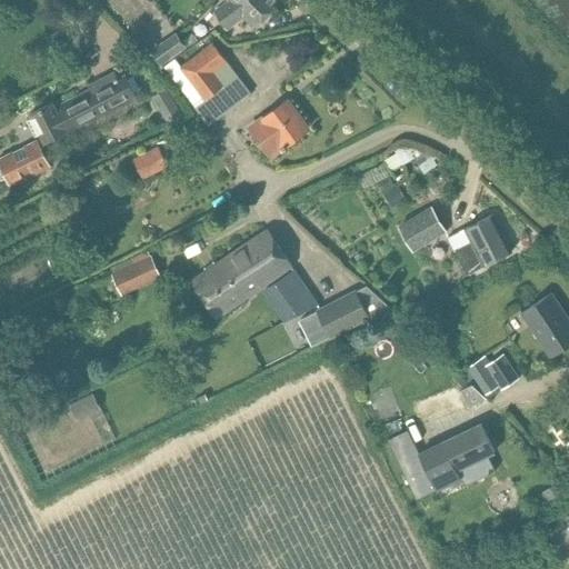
[(229,0),(216,11),(227,29),(243,16),(252,27),(261,20),(277,5),(272,0),(229,0)]
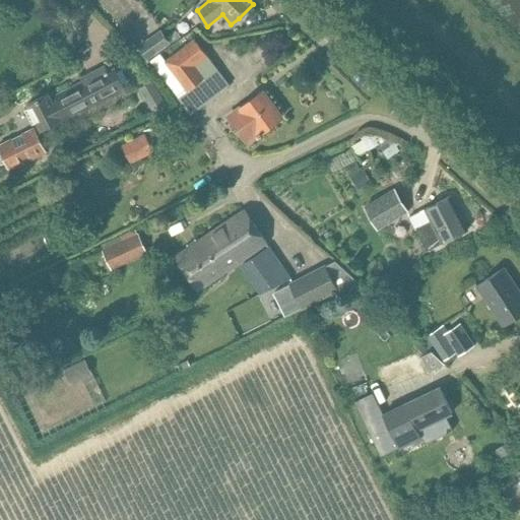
[(147,60),(167,47),(172,44),(161,30),(138,47),(147,60)]
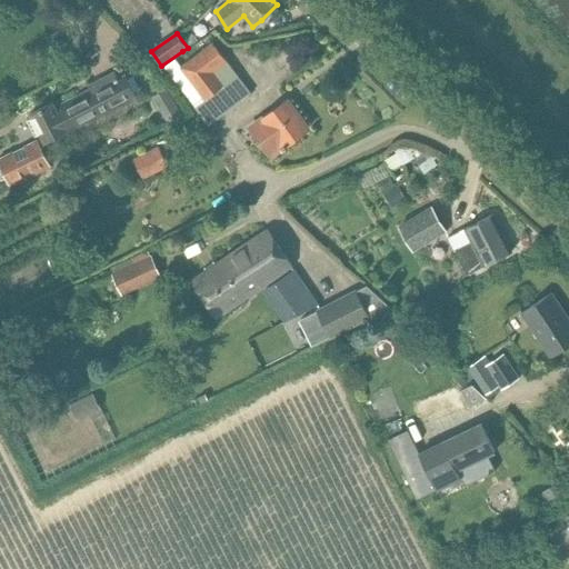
[(193,105),(203,97),(206,100),(223,86),(212,72),(227,61),(213,43),(182,67),(176,59),(166,67),(193,105)]
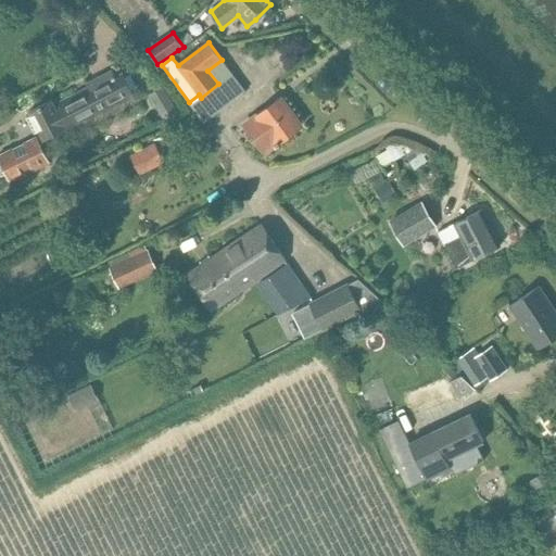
[(133,92),(131,91),(138,88),(130,75),(125,77),(123,74),(115,78),(112,70),(87,83),(90,87),(71,97),(55,105),(52,99),(28,112),(30,115),(27,117),(35,134),(39,131),(43,140),(66,128),(65,126),(71,124),(73,127),(88,118),(87,115),(133,92)]
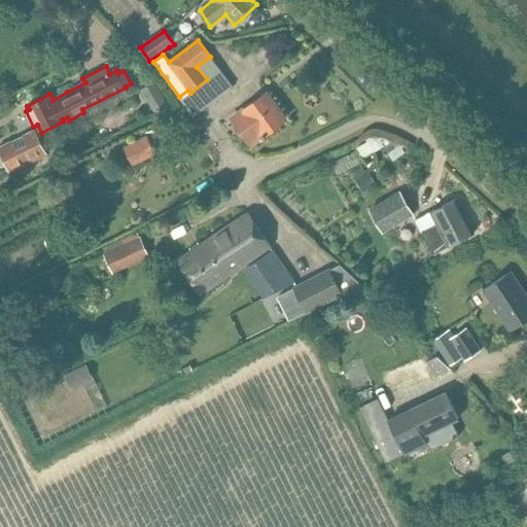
[(154,82),(142,91),(156,113),(170,105),(154,82)]
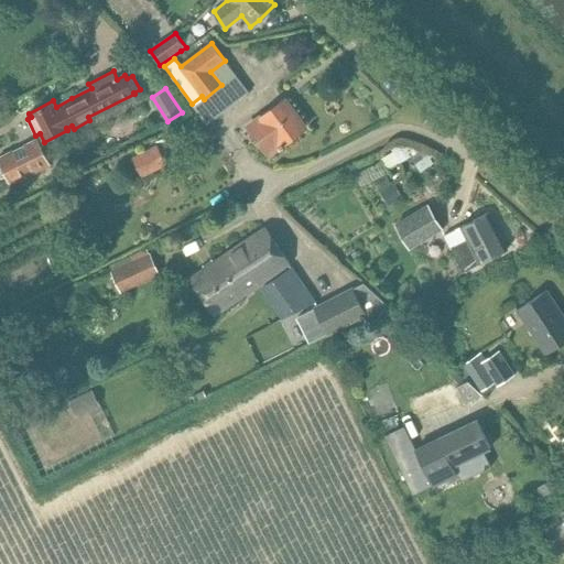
[(283,100),(255,121),(247,127),(268,155),(280,147),(281,148),(284,145),(283,144),(304,128),(283,100)]
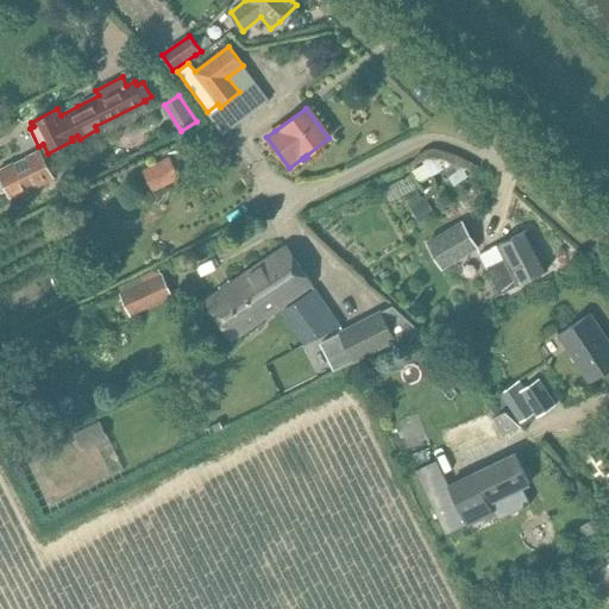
[(41,150),(0,169),(0,174),(0,175),(13,200),(56,179),(41,150)]
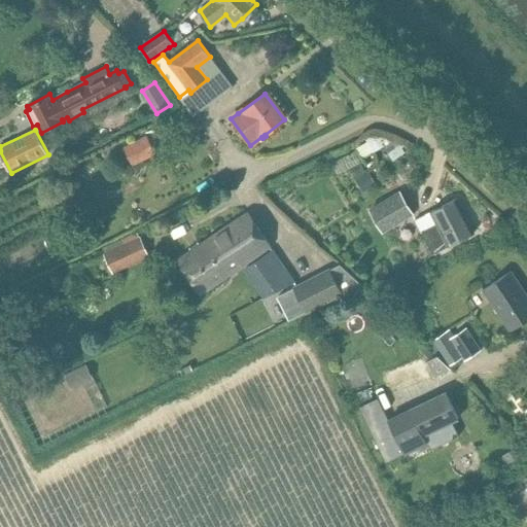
[(147,136),(124,147),(133,166),(156,154),(147,136)]
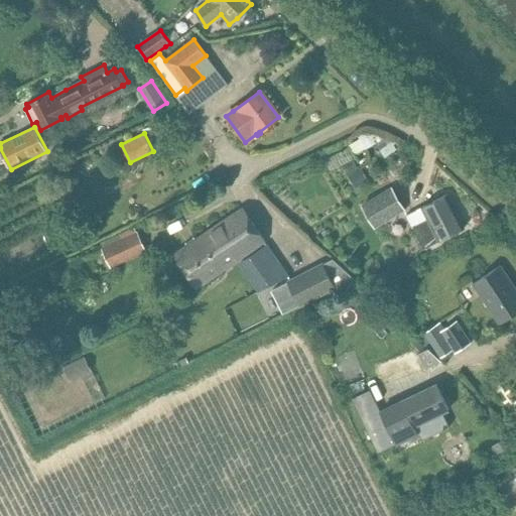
[(346,168),(350,175),(351,174),(357,171),(353,164),(346,168)]
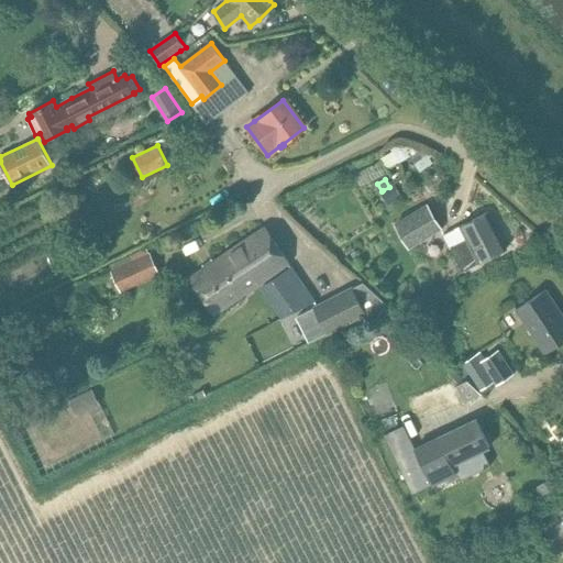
[(394,185),(379,192),(387,206),(401,197),(394,185)]
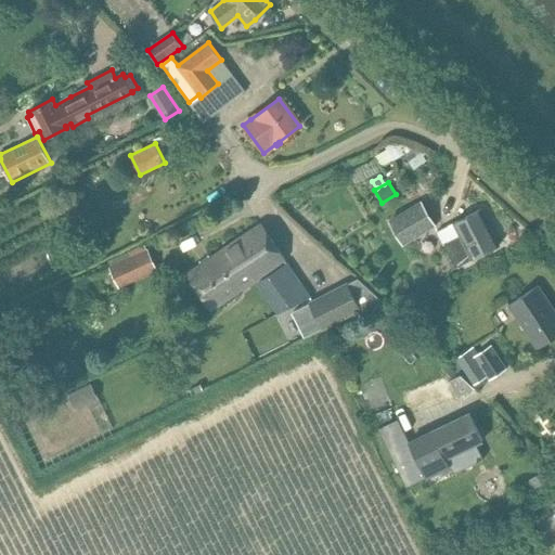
[(437,227),(430,215),(423,202),(390,221),(404,245),(418,237),(437,227)]
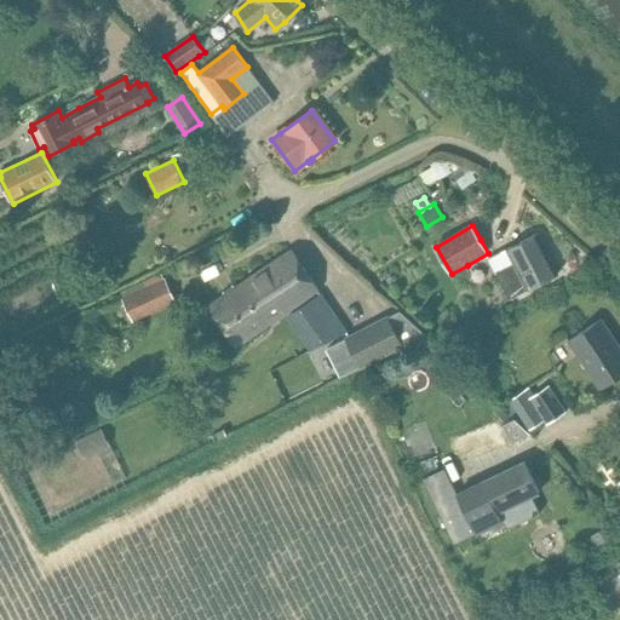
[(506,250),(488,258),(495,273),(509,299),(558,274),(538,234),(506,250)]
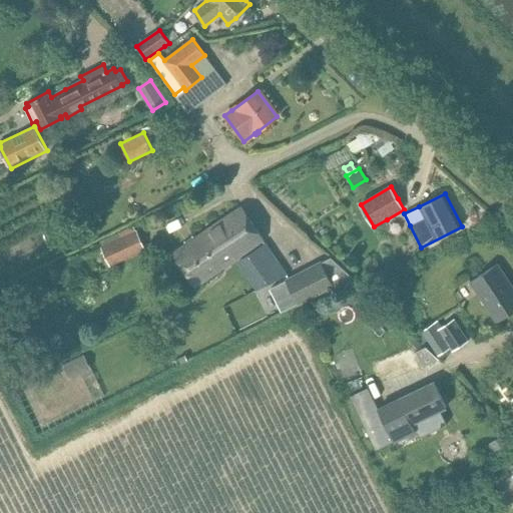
[(241,208),(196,237),(217,271),(263,239),(241,208)]
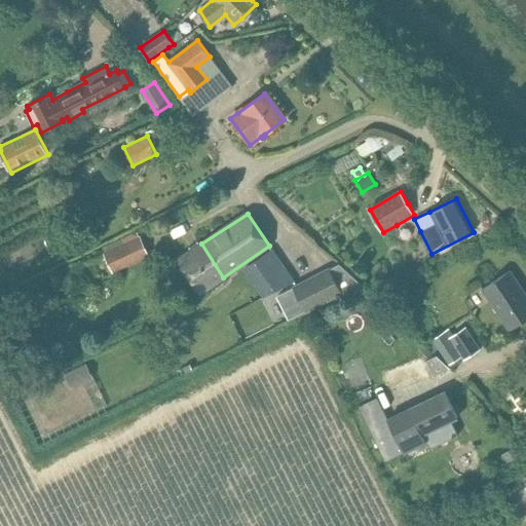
[(102,246),(106,254),(112,270),(146,256),(136,231),(102,246)]
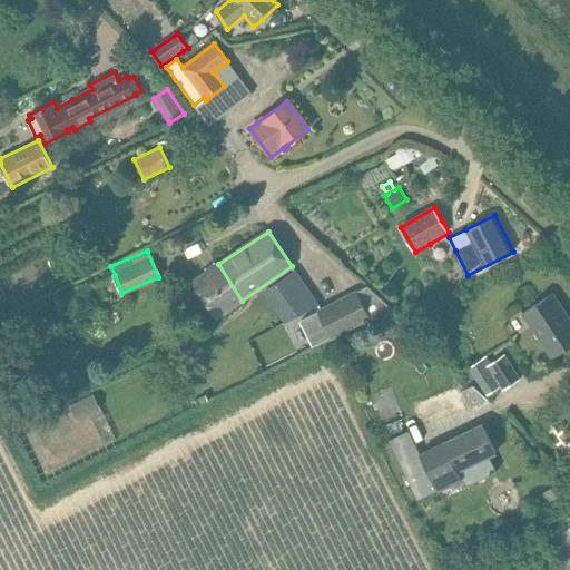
[(242,301),(218,264),(193,283),(216,317),(242,301)]
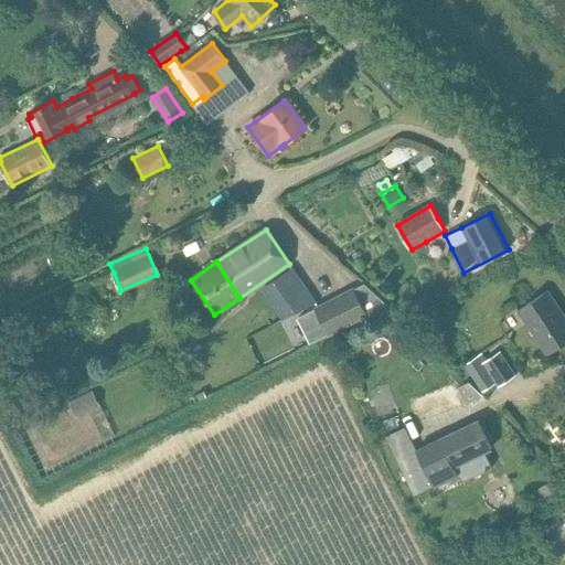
[(273,280),(295,313),(317,302),(292,267),(273,280)]
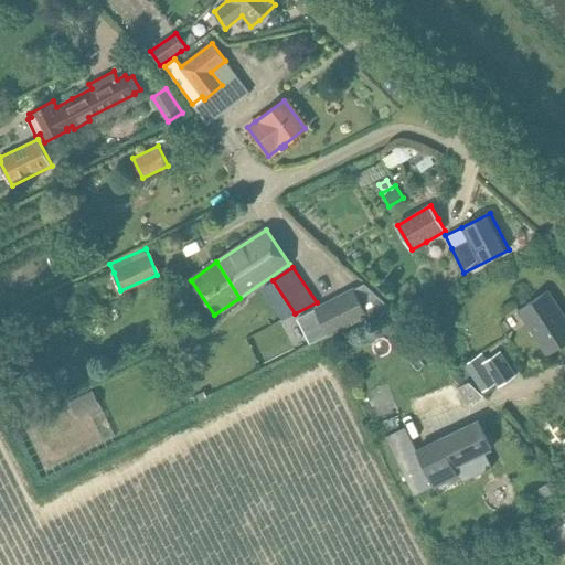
[(328,334),(366,315),(380,308),(366,283),(315,309),(328,334)]
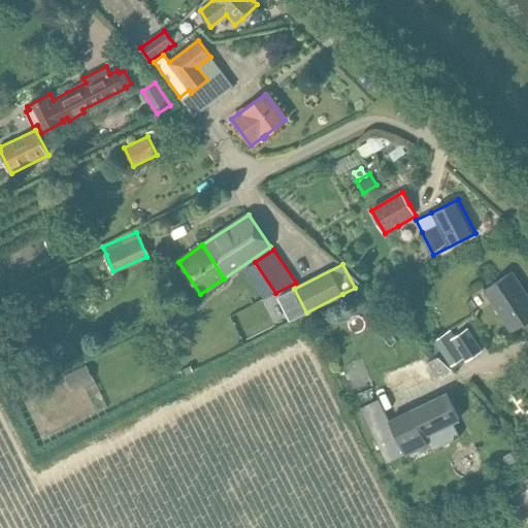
[(527,297),(512,272),(484,290),(510,332),(527,320),(527,297)]
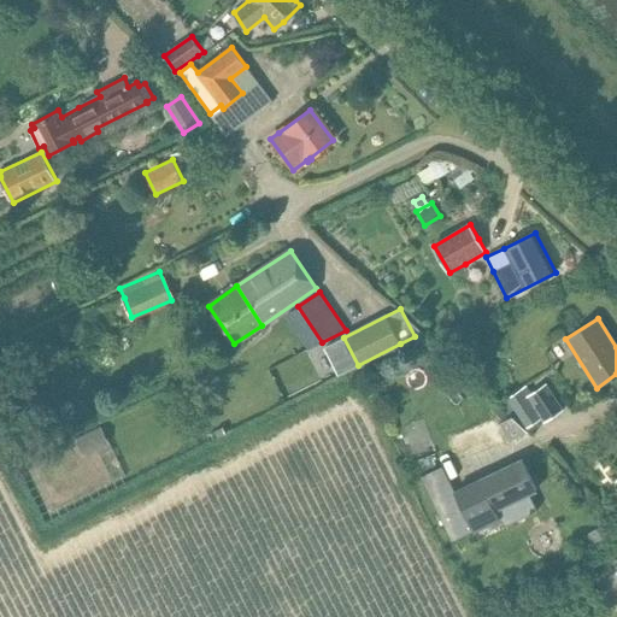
[(5,353),(0,354),(0,377),(1,380),(15,374),(5,353)]
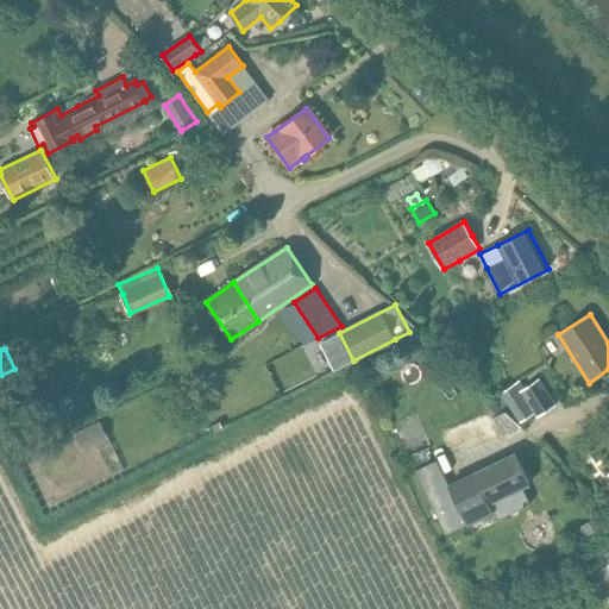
[(521,391),(535,413),(538,418),(557,405),(540,378),(521,391)]
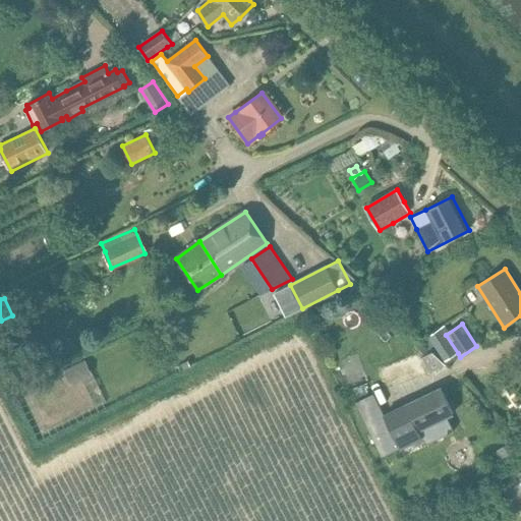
[(85,360),(64,370),(71,385),(93,374),(85,360)]
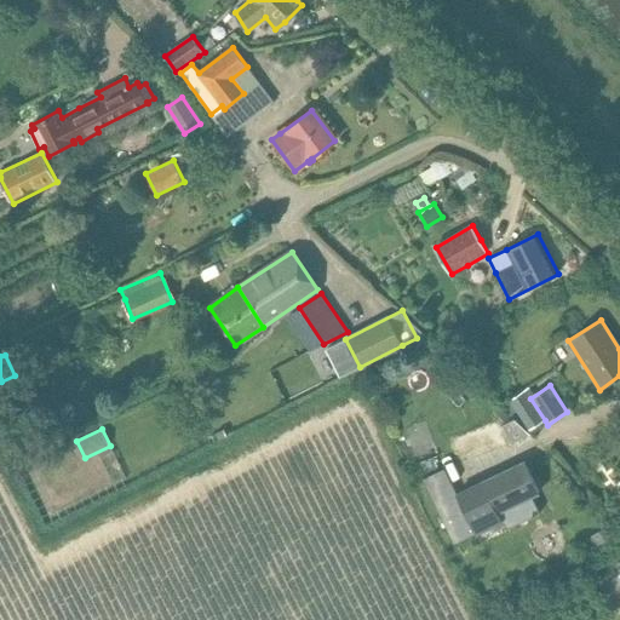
[(445,468),(423,478),(454,544),(460,540),(465,551),(482,544),(476,533),(503,520),(506,529),(529,518),(521,500),(539,492),(524,461),(481,482),(458,494),(445,468)]
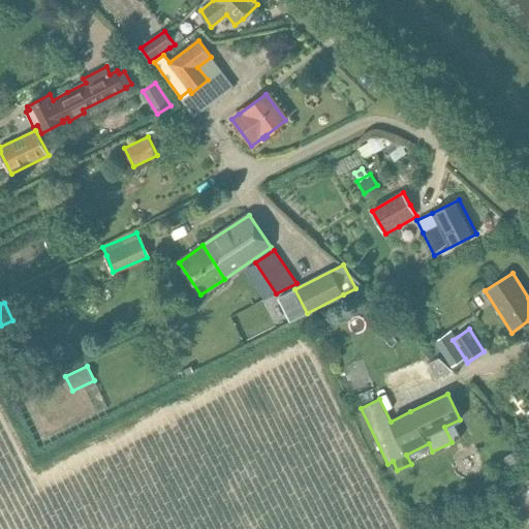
[(505,468),(522,458),(518,449),(501,460),(505,468)]
